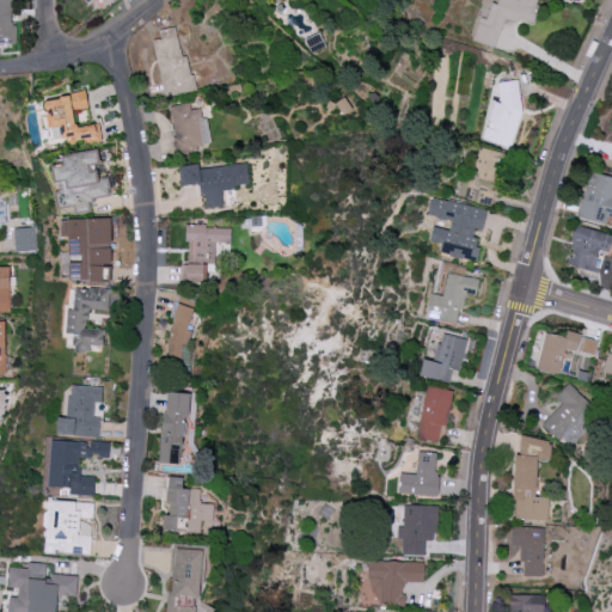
[(11,0),(0,0),(0,44),(16,44),(16,24),(12,24),(11,0)]
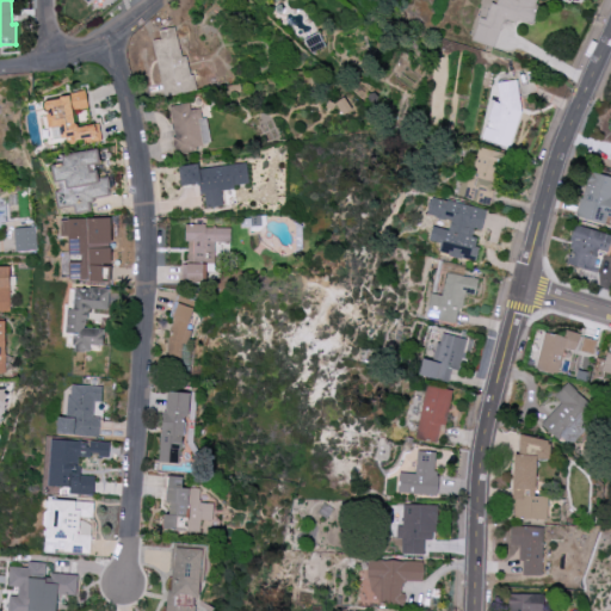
[(495,47),(504,18),(531,25),(537,0),(497,0),(497,4),(485,0),(481,0),(477,14),(479,14),(473,41),(495,47)]
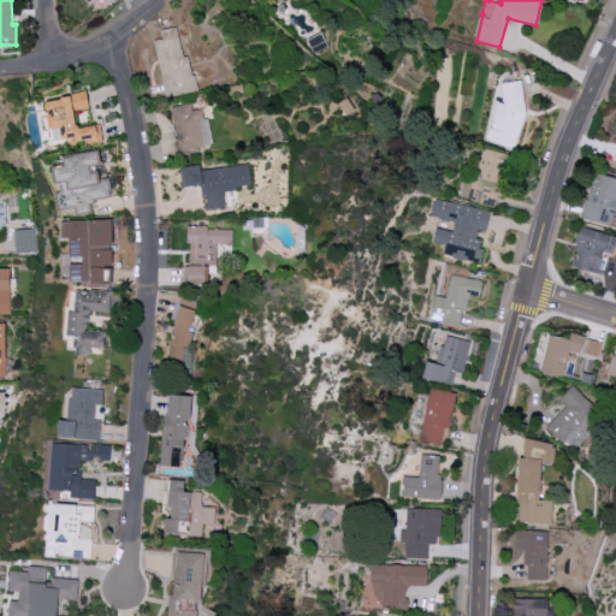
[(183,58),(177,27),(160,30),(161,39),(154,40),(165,98),(196,92),(189,55),(183,58)]
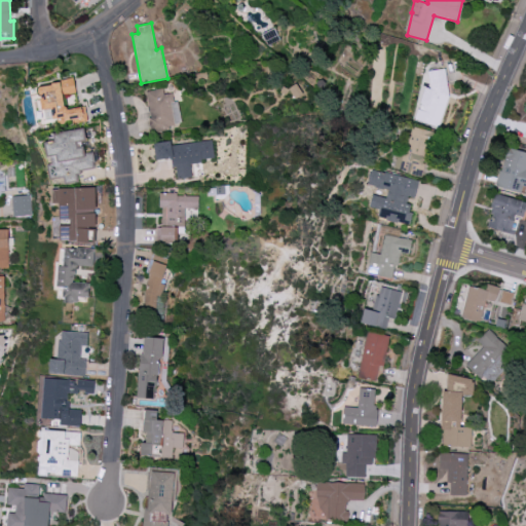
[(415,120),(441,126),(448,97),(446,69),(428,70),(429,87),(424,88),(415,120)]
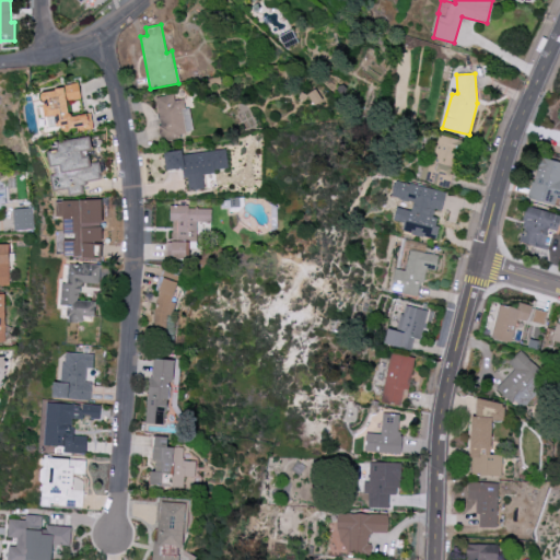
[(41,90),(45,117),(55,116),(57,131),(92,126),(91,113),(72,116),(70,101),(81,100),(79,84),(41,90)]
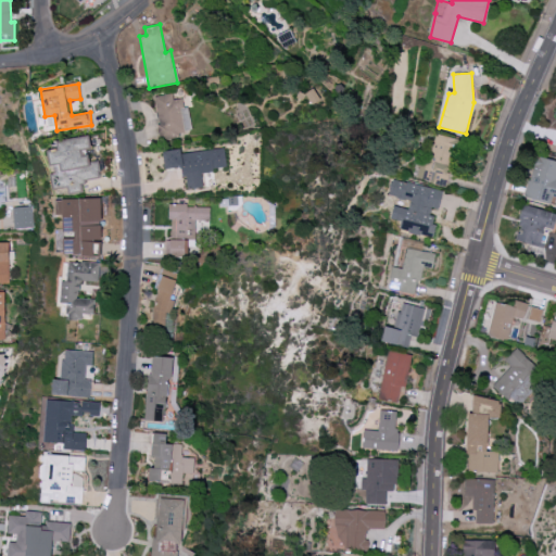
[(191,133),(186,98),(174,100),(173,93),(154,97),(160,137),(191,133)]
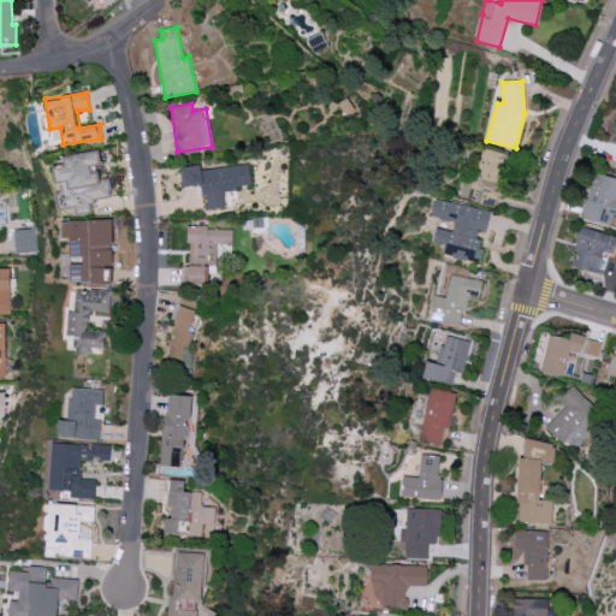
[(507,154),(480,148),(474,175),(466,172),(460,199),(495,206),(507,154)]
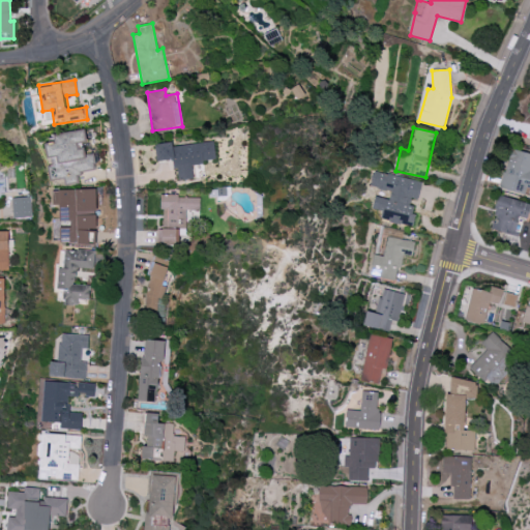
[(95,168),(94,152),(85,153),(84,144),(86,144),(85,129),(54,134),(55,142),(45,143),(47,156),(55,155),(56,164),(49,165),(51,179),(64,177),(65,185),(81,183),(79,170),(95,168)]
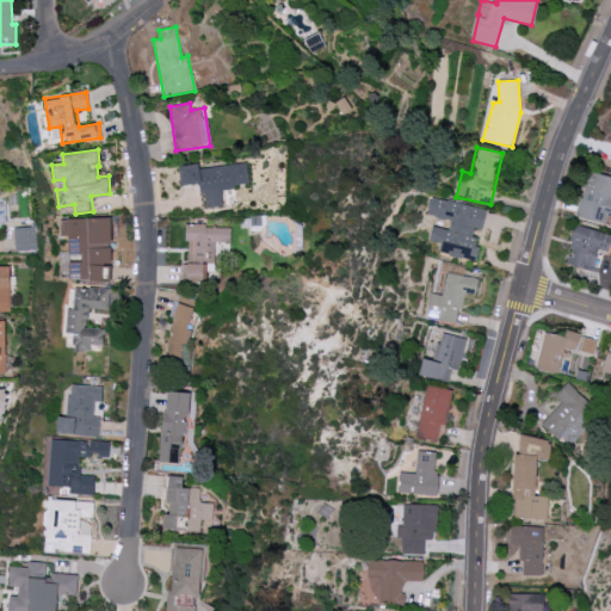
[(179,166),(180,186),(202,184),(204,208),(222,205),(221,189),(248,185),(246,162),(198,168),(198,164),(179,166)]
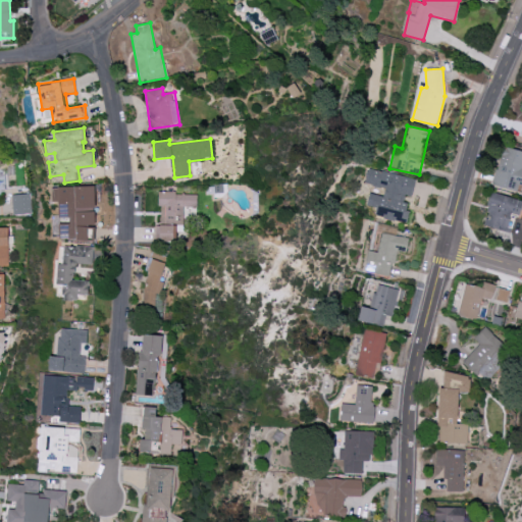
[(492,186),(517,192),(519,185),(521,185),(521,151),(503,146),(492,186)]
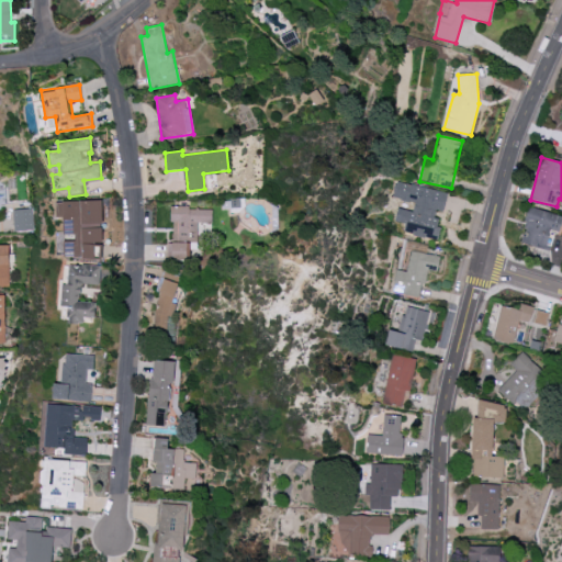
[(447,192),(396,181),(392,198),(414,202),(412,211),(397,208),(394,221),(405,223),(403,233),(437,239),(441,220),(434,217),(436,210),(444,212),(447,192)]
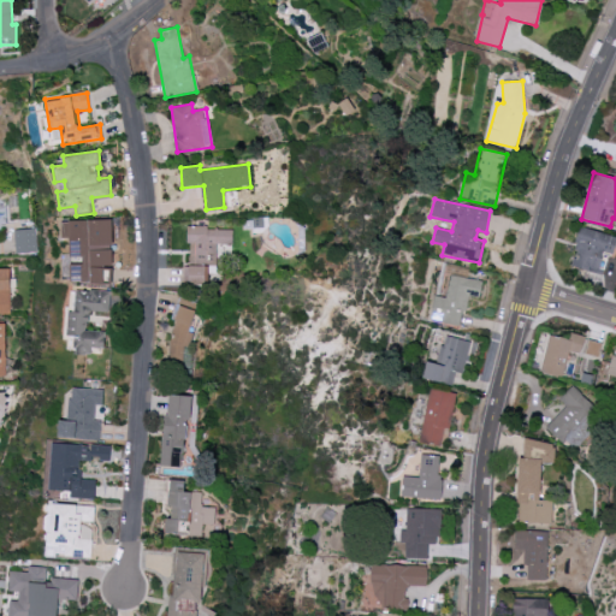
[(81,284),(112,284),(112,220),(61,219),(61,238),(82,238),(81,284)]
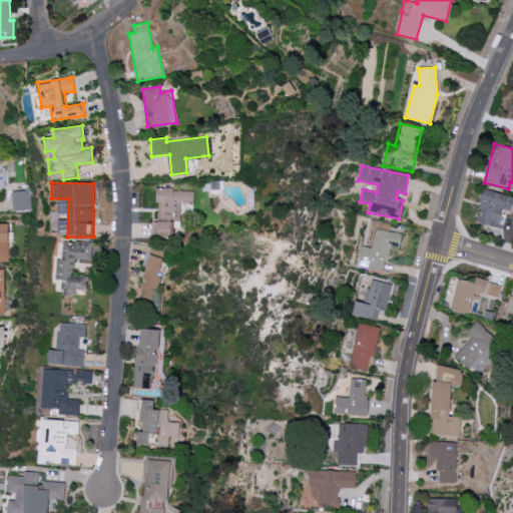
[(152,236),(173,237),(173,220),(179,221),(180,202),(193,203),(193,190),(155,188),(155,203),(157,203),(157,221),(153,221),(152,236)]
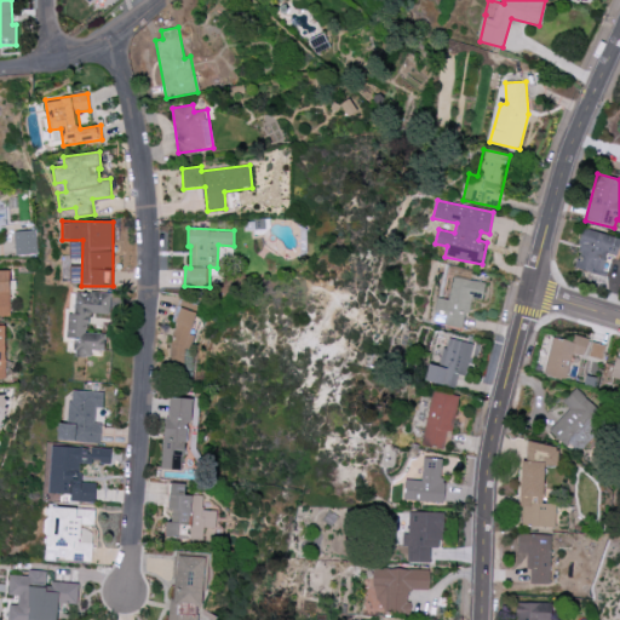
[(619,241),(619,237),(584,228),(574,269),(603,276),(608,254),(616,257),(619,241)]
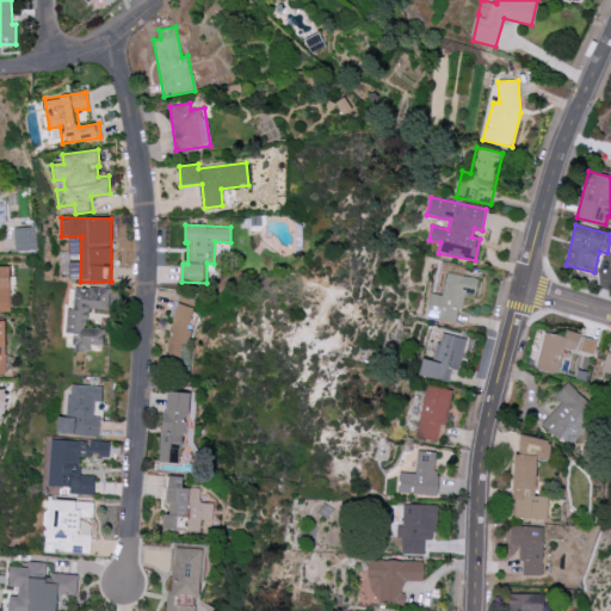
[(14,227),(16,251),(37,250),(36,227),(14,227)]
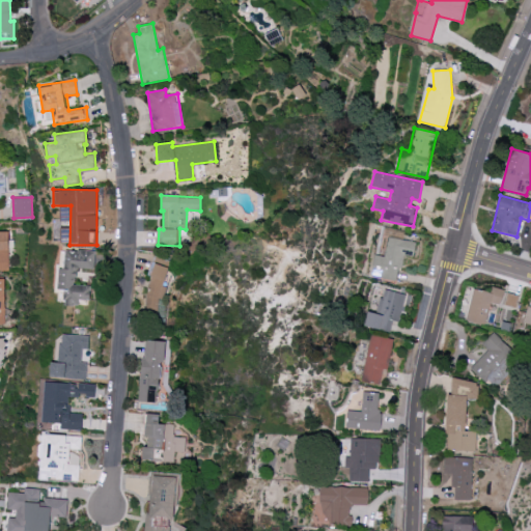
[(0,271),(8,271),(8,231),(0,231),(0,271)]
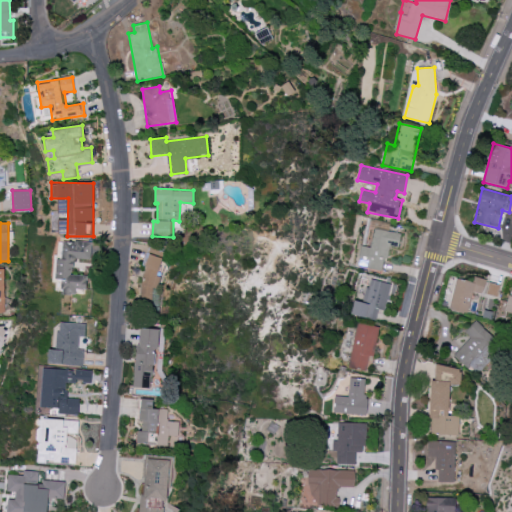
[(370,247),(361,245),(357,265),(383,271),(388,245),(398,247),(401,233),(374,228),(370,247)]
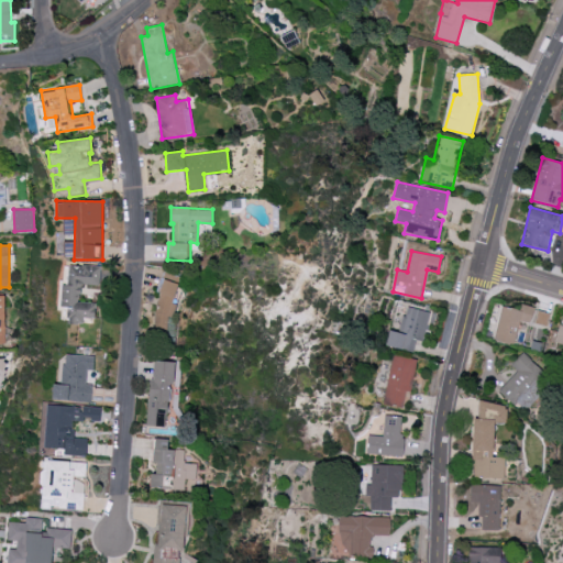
[(100,266),(65,264),(62,307),(68,307),(67,323),(83,324),(83,318),(95,319),(96,302),(80,301),(81,285),(99,286),(100,266)]
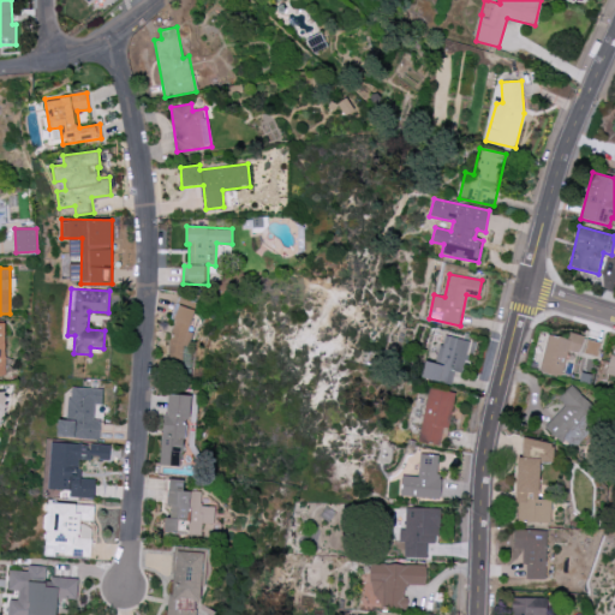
[(196,310),(180,305),(168,345),(187,350),(193,333),(189,332),(196,310)]
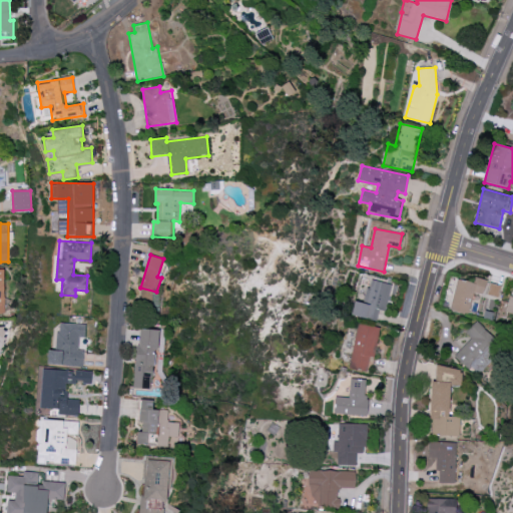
[(392,284),(369,279),(364,303),(355,301),(352,315),(377,321),(379,310),(385,312),(392,284)]
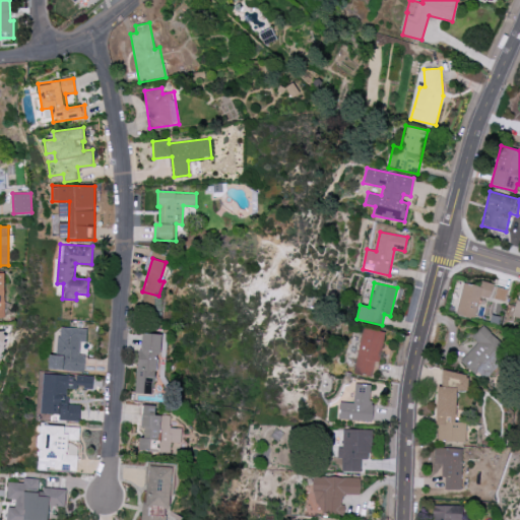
[(463,282),(455,314),(474,318),(480,296),(505,302),(508,288),(480,282),(479,286),(463,282)]
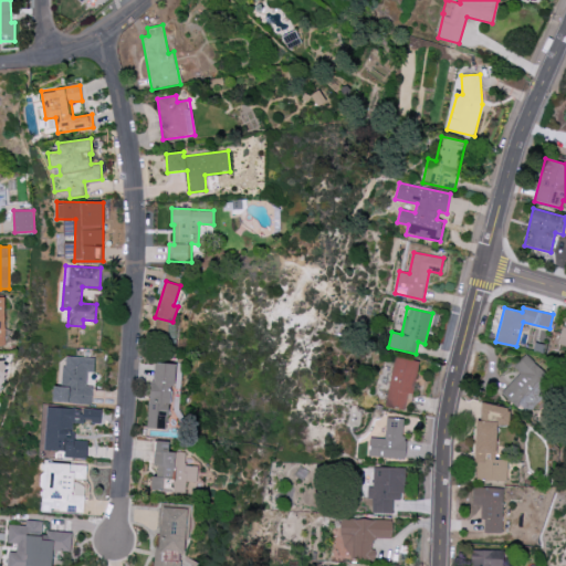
[(513,366),(520,373),(502,391),(525,413),(555,383),(525,354),(513,366)]
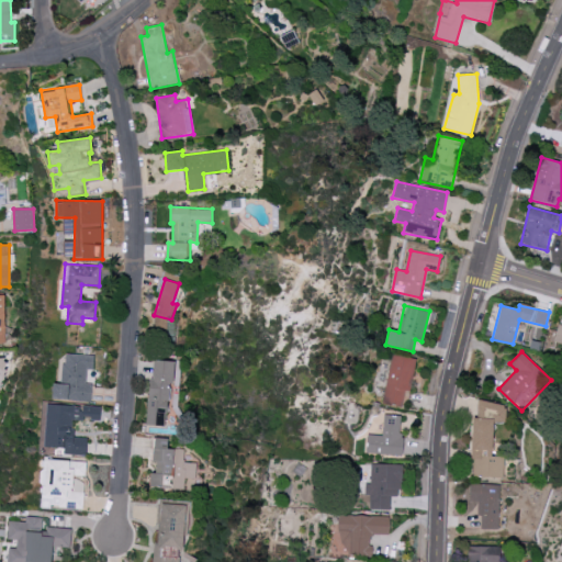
[(94,355),(64,353),(62,383),(53,383),(52,400),(91,401),(92,383),(86,383),(87,370),(93,370),(94,355)]
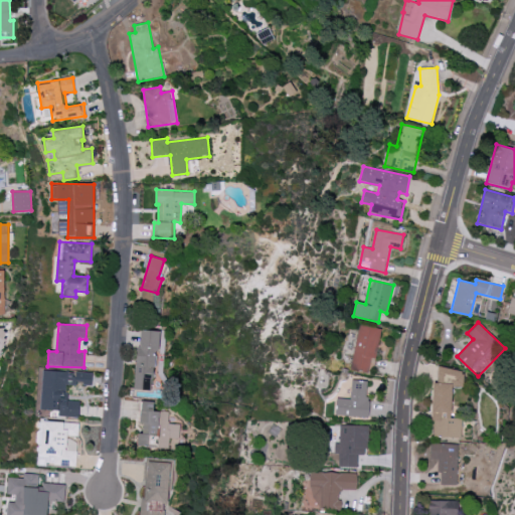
[(351,370),(372,373),(379,328),(358,325),(351,370)]
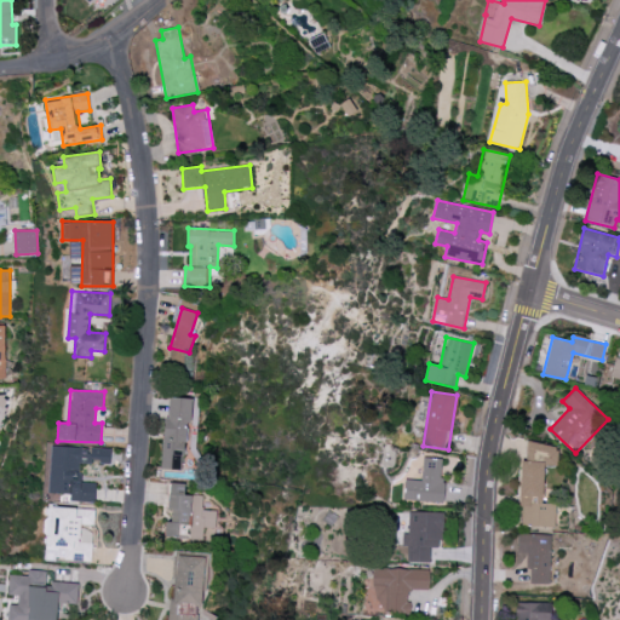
[(0,425),(11,403),(0,397),(0,425)]
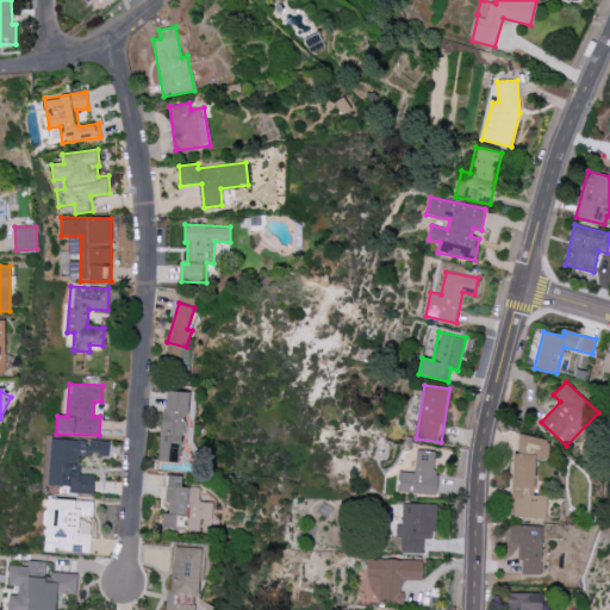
[(184,464),(187,392),(165,391),(161,462),(184,464)]
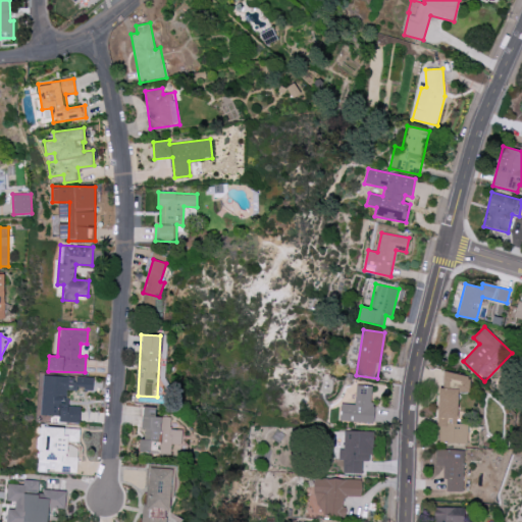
[(437,442),(467,445),(468,424),(457,424),(459,392),(469,392),(470,374),(441,372),(437,442)]
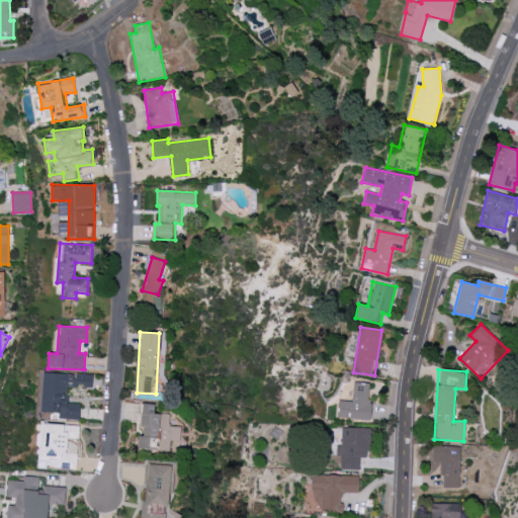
[(92,375),(42,372),(40,415),(79,417),(80,404),(68,403),(68,386),(92,387),(92,375)]
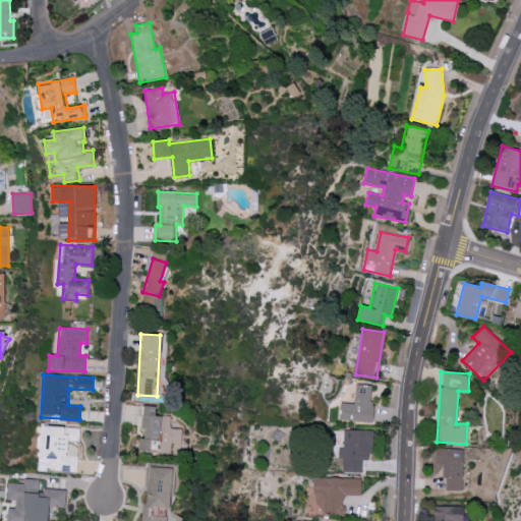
[(339,420),(372,422),(373,402),(370,402),(371,385),(355,384),(354,404),(340,403),(339,420)]
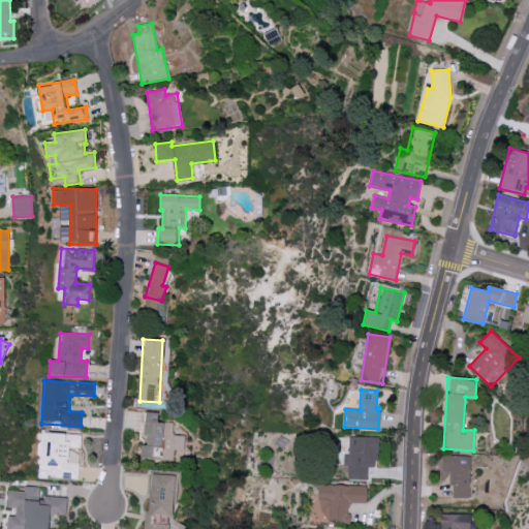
[(185,436),(173,435),(174,423),(158,423),(159,412),(145,412),(143,459),(174,460),(174,449),(185,449),(185,436)]
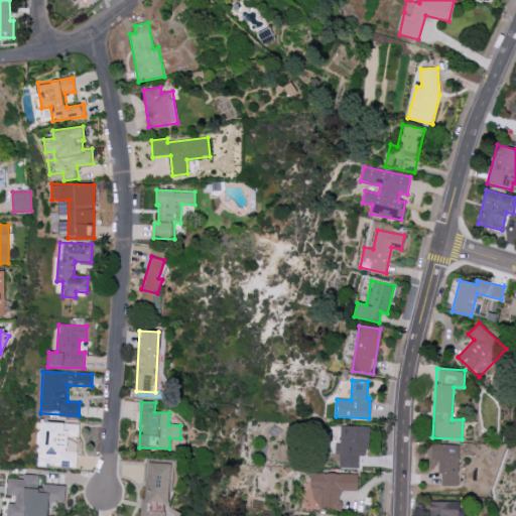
[(77,468),(78,438),(79,439),(79,423),(39,422),(37,467),(77,468)]
